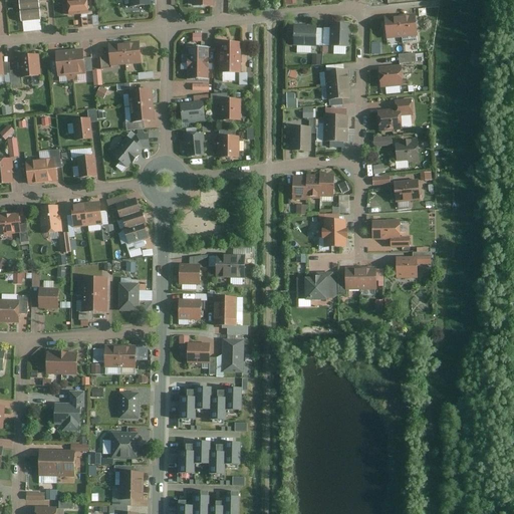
[(40,10),(39,0),(19,2),(20,12),(40,10)]
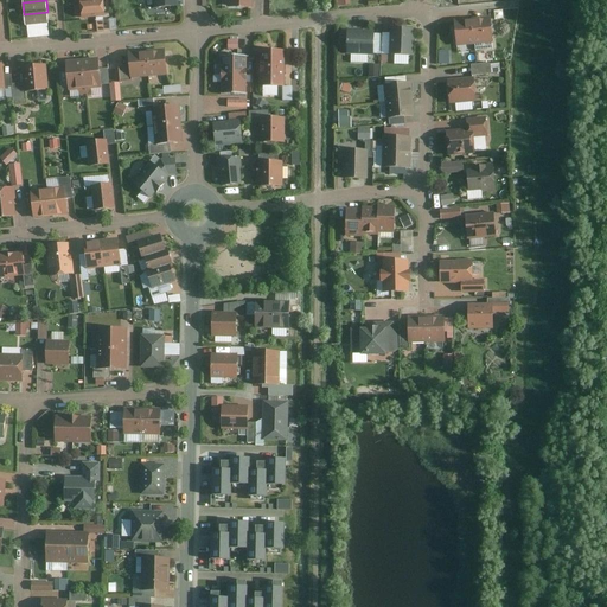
[(104,16),(103,0),(80,0),(81,18),(104,16)]
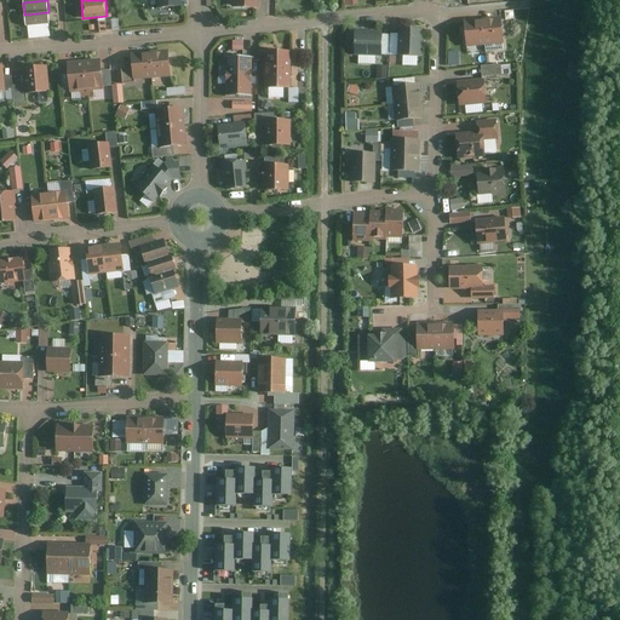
[(50,26),(49,12),(24,15),(26,28),(30,27),(50,26)]
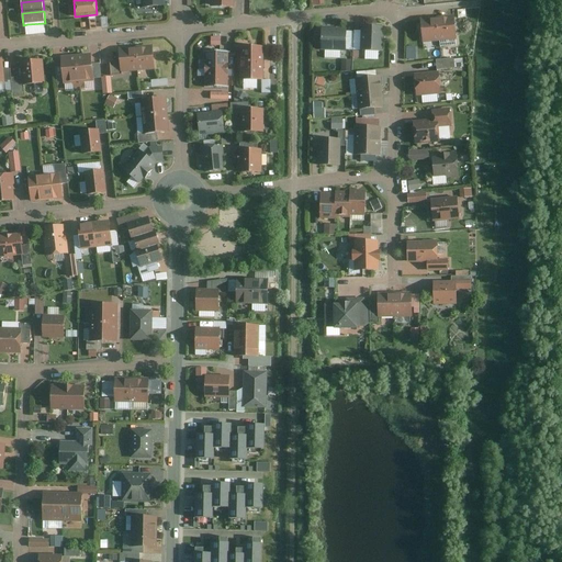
[(453,19),(437,21),(439,41),(456,40),(453,19)]
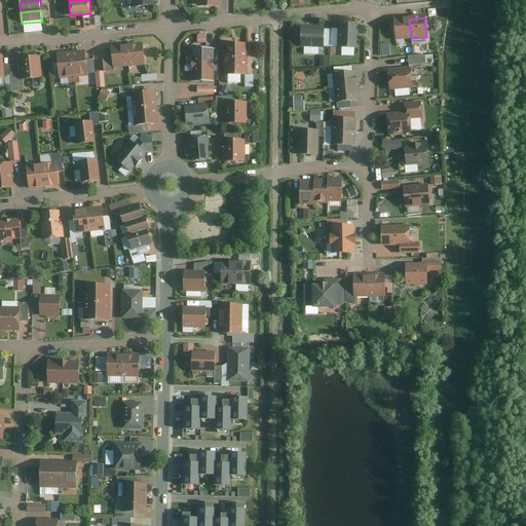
[(409,20),(393,21),(395,39),(411,38),(409,20)]
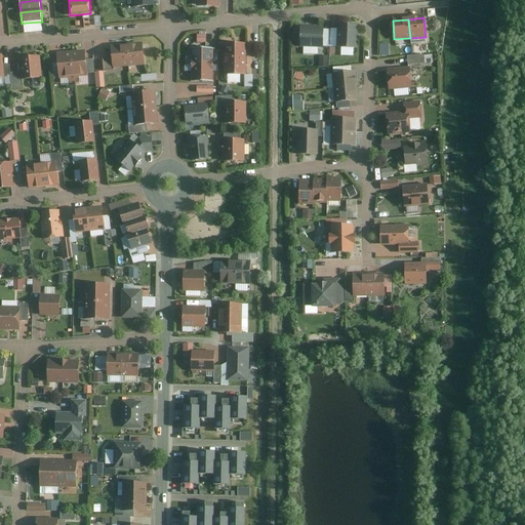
[(42,22),(26,23),(27,31),(43,30),(42,22)]
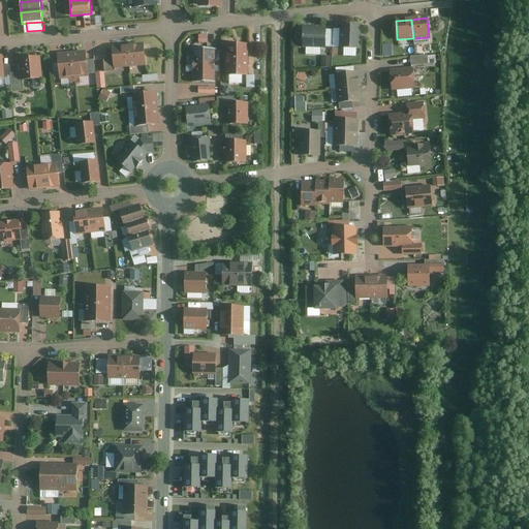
[(338,47),(360,48),(361,25),(339,24),(338,47)]
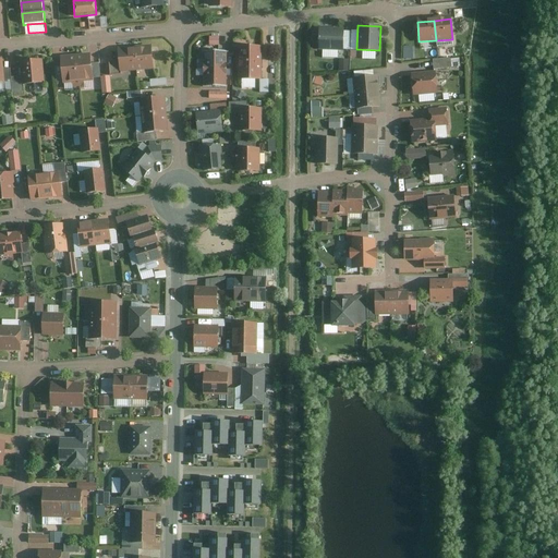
[(316,49),(342,50),(343,27),(317,26),(316,49)]
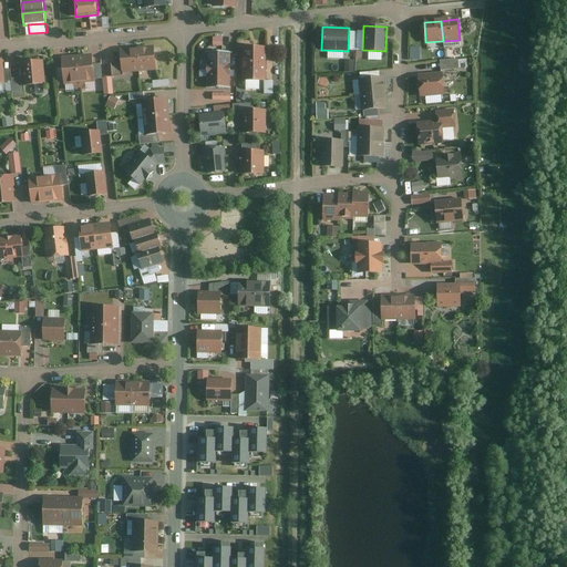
[(213,37),(213,45),(223,45),(223,37),(213,37)]
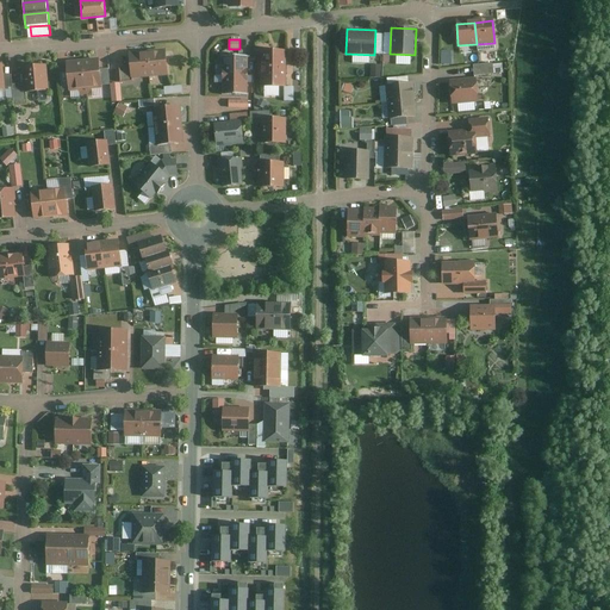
[(150,75),(169,74),(167,50),(148,51),(150,75)]
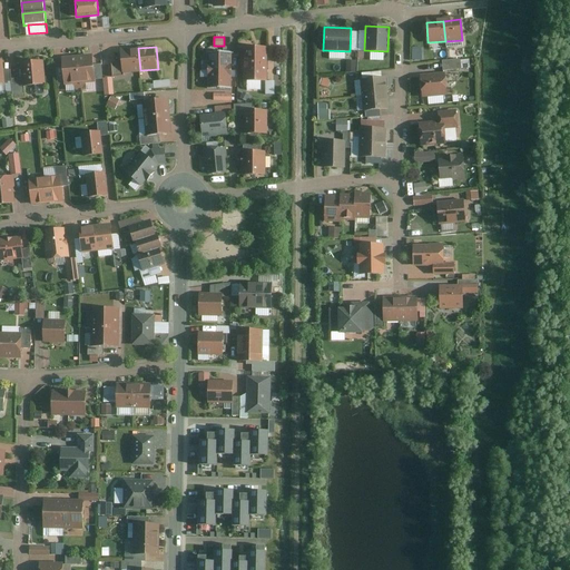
[(267,64),(267,47),(244,47),(244,64),(267,64)]
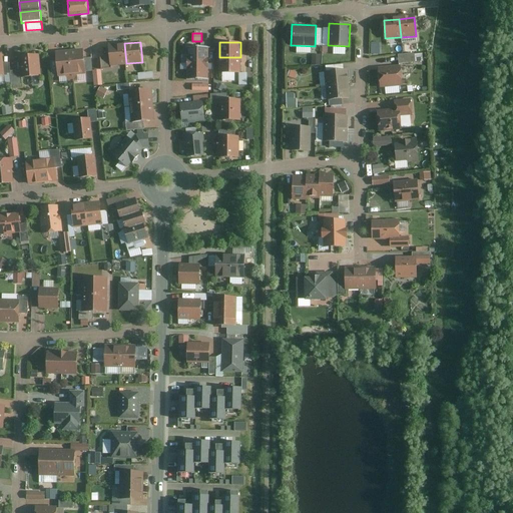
[(110,64),(126,63),(124,43),(108,45),(109,56),(110,64)]
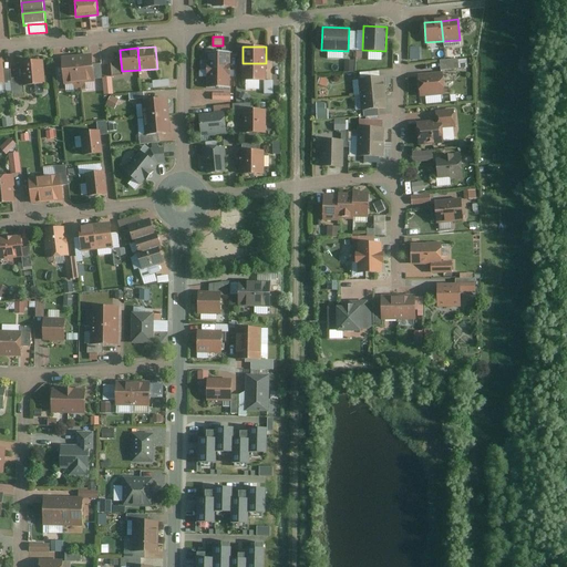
[(232,70),(230,51),(206,51),(206,70),(232,70)]
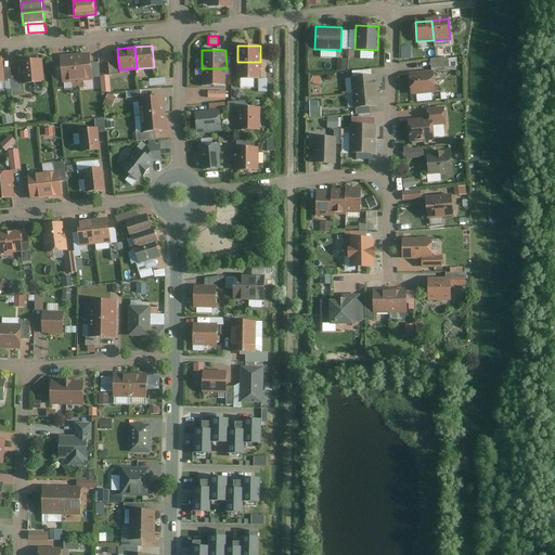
[(416,60),(415,52),(403,53),(404,61),(416,60)]
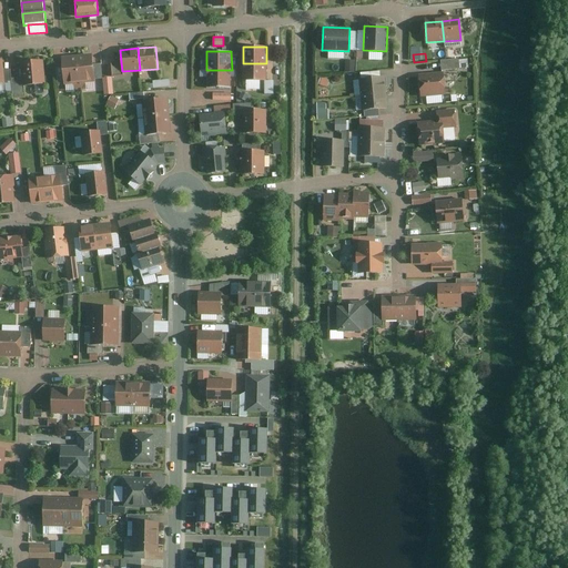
[(79,82),(93,81),(93,79),(92,64),(92,56),(77,57),(79,82)]
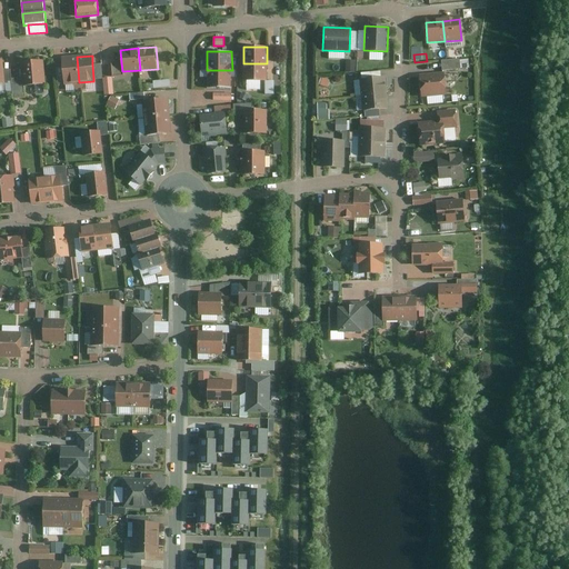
[(63,83),(79,82),(77,57),(61,58),(63,83)]
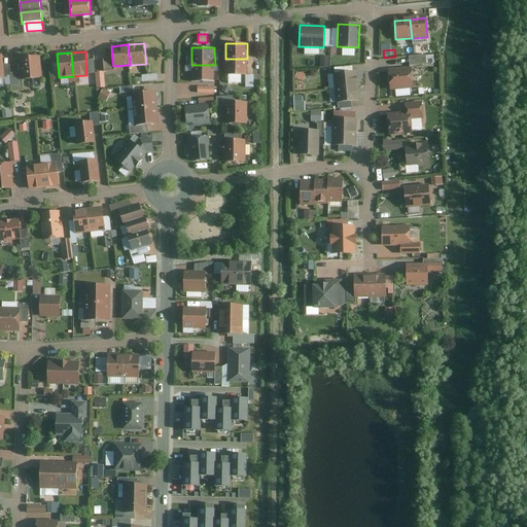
[(432,55),(424,55),(424,54),(408,56),(409,65),(425,64),(425,63),(433,62),(432,55)]
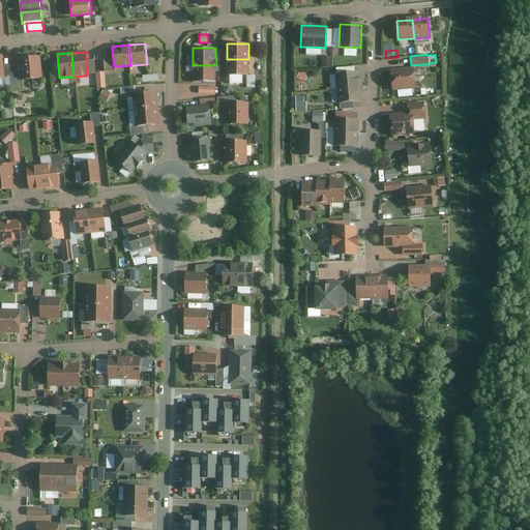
[(18,57),(20,71),(21,80),(42,78),(40,55),(18,57)]
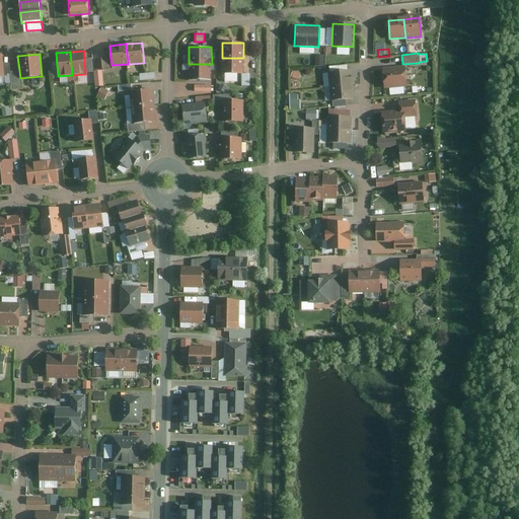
[(314,55),(314,66),(323,66),(323,55),(314,55)]
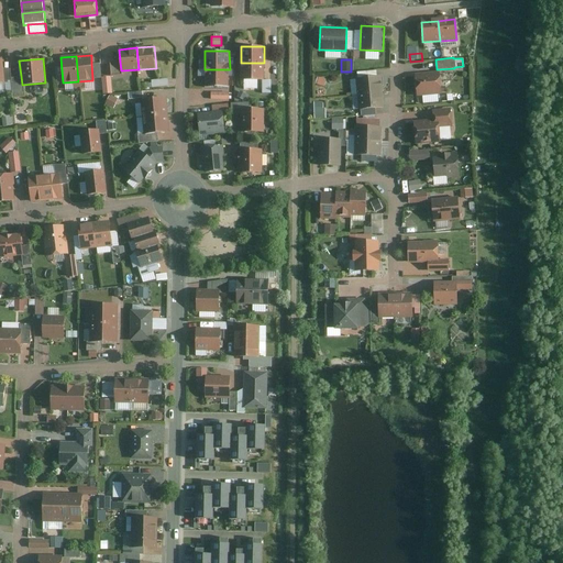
[(121,70),(120,62),(110,63),(111,76),(121,75),(121,70)]
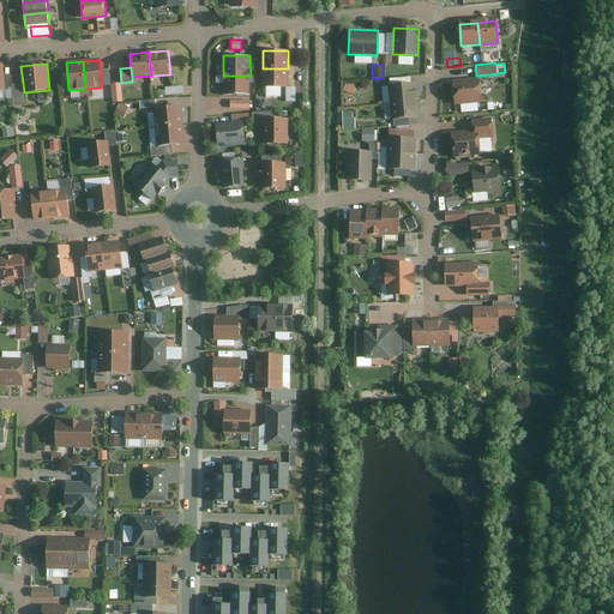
[(108,68),(100,70),(101,85),(109,84),(108,68)]
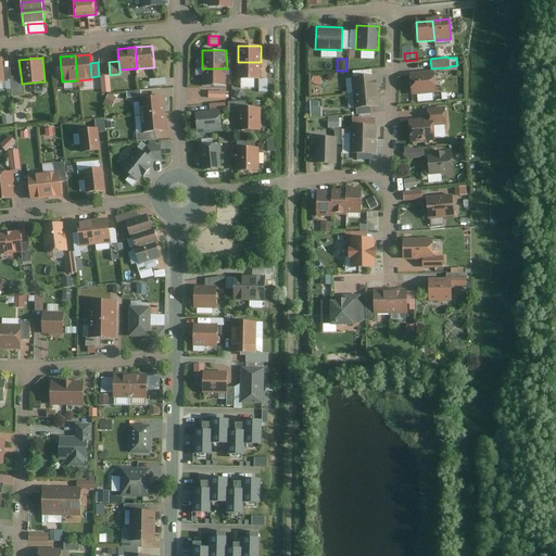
[(261,78),(261,62),(238,62),(238,78),(261,78)]
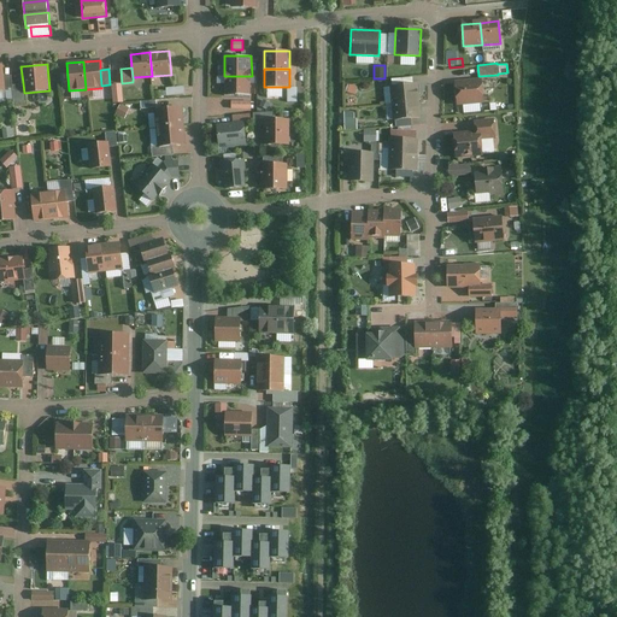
[(251,97),(252,76),(224,76),(224,97),(251,97)]
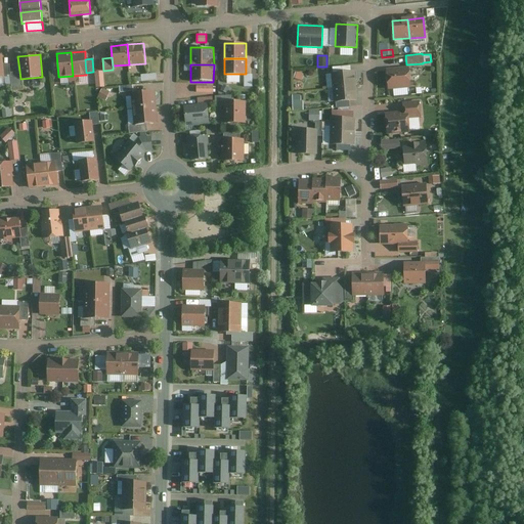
[(410,87),(408,66),(385,69),(387,89),(410,87)]
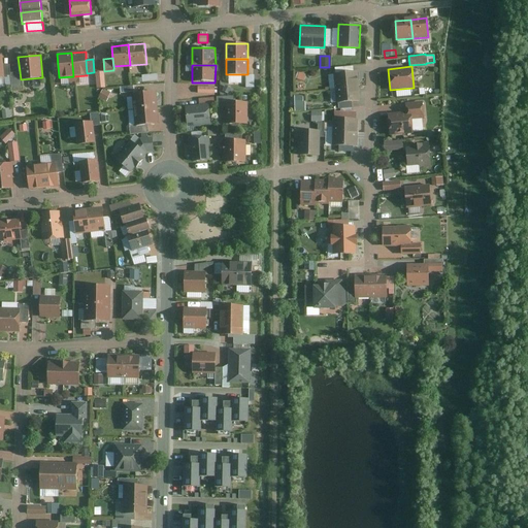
[(21,79),(20,71),(9,72),(11,85),(11,91),(22,90),(21,79)]
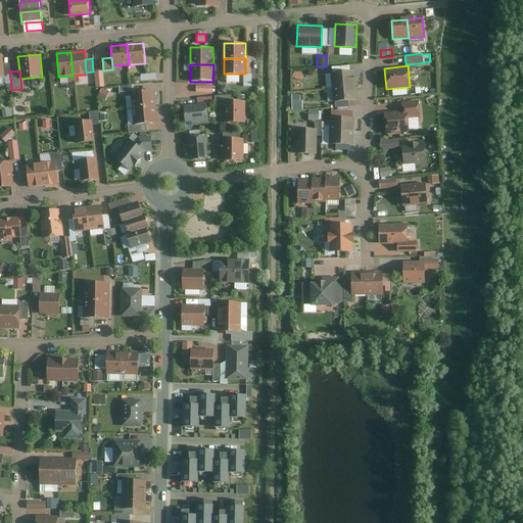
[(293,79),(300,81),(302,74),(295,72),(293,79)]
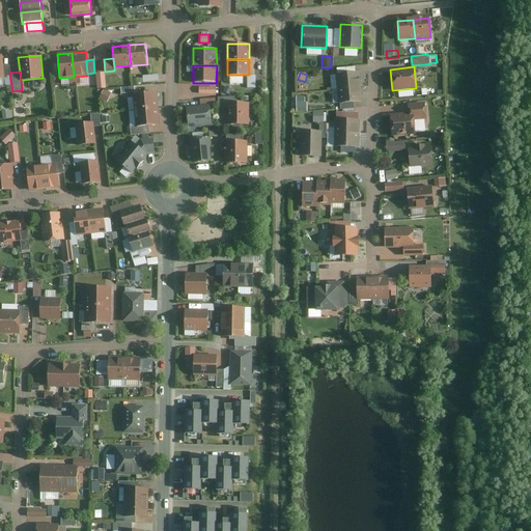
[(105,74),(95,75),(98,88),(106,87),(105,74)]
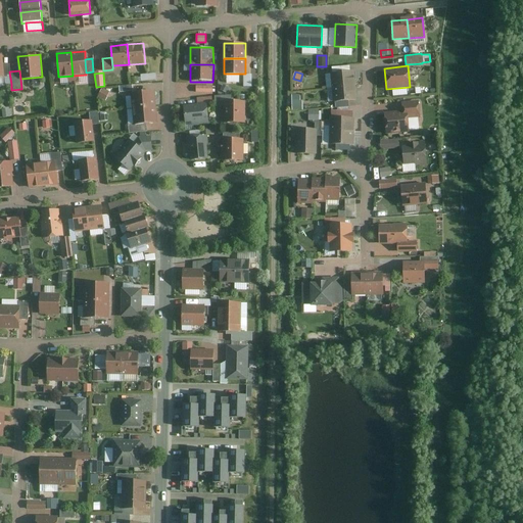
[(352,88),(351,74),(332,75),(333,89),(352,88)]
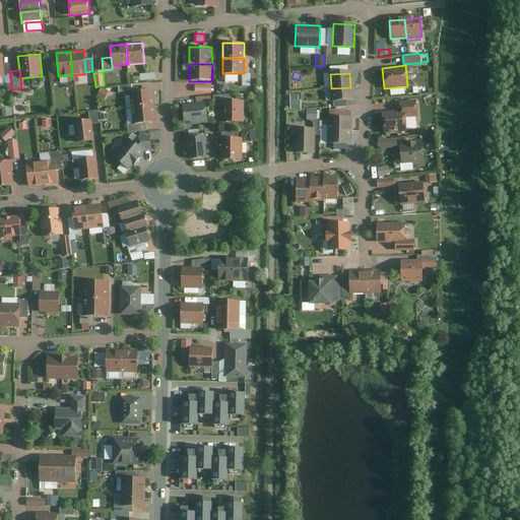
[(105,100),(109,91),(102,87),(98,95),(105,100)]
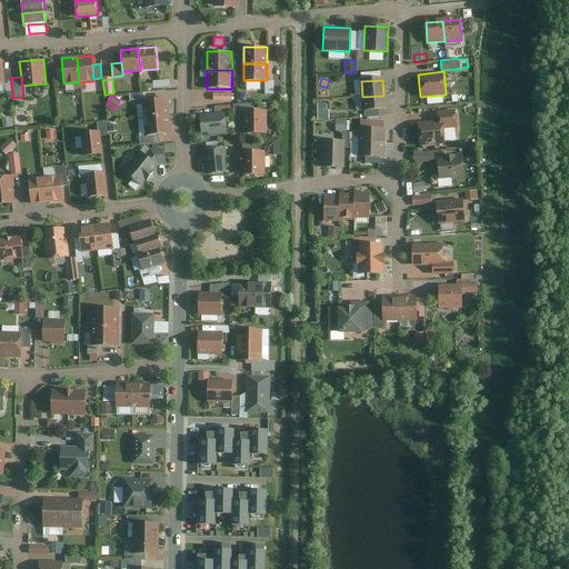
[(385,111),(383,96),(362,97),(363,112),(385,111)]
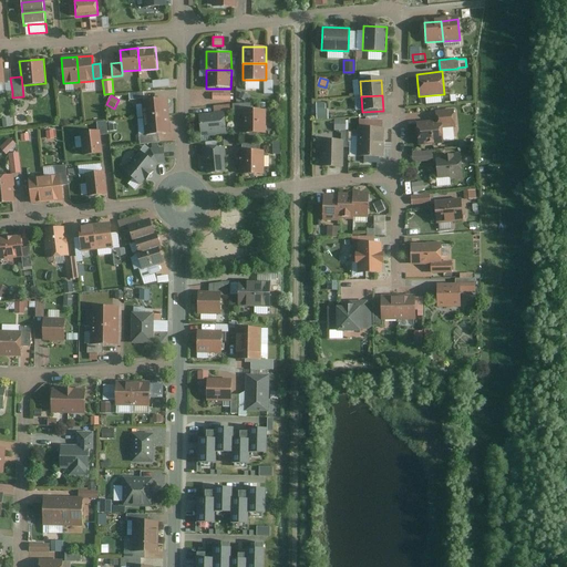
[(169,116),(167,101),(143,103),(144,120),(169,116)]
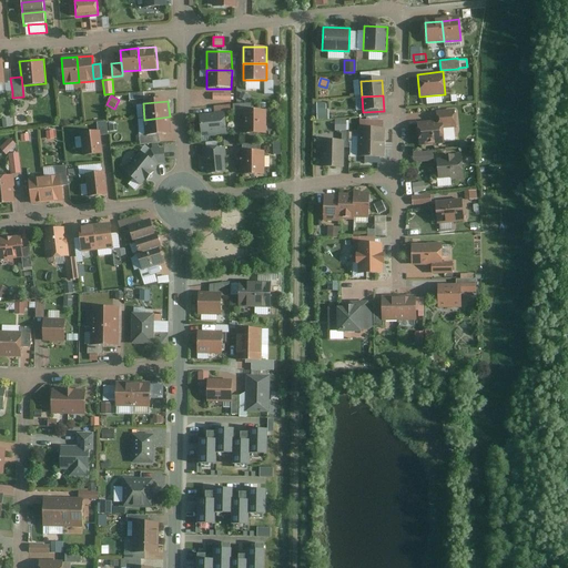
[(267,109),(252,109),(252,102),(233,103),(233,114),(242,115),(242,133),(266,133),(267,109)]
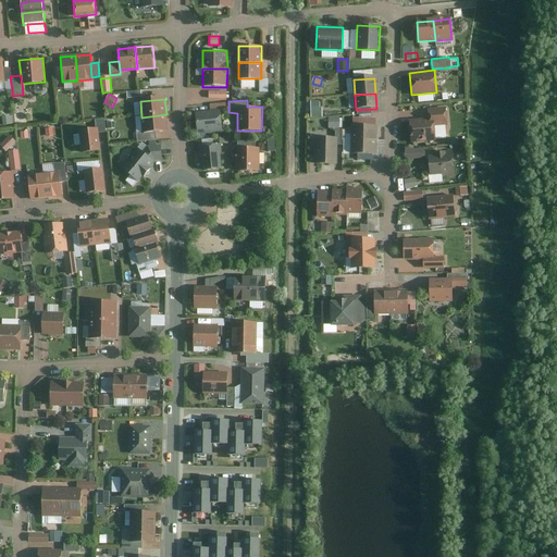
[(310,100),(310,118),(321,118),(321,107),(319,107),(319,100),(310,100)]
